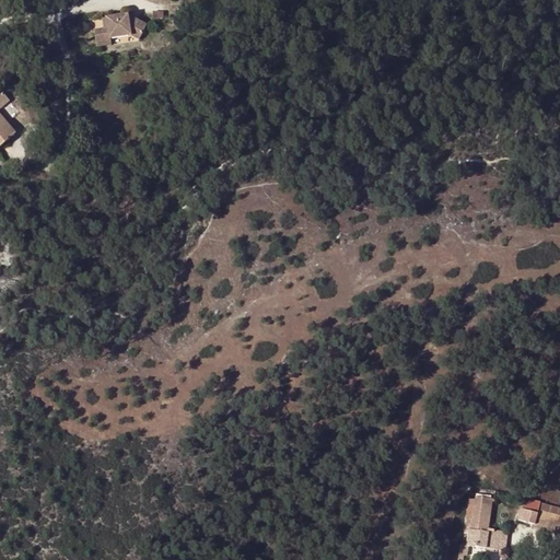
[(94,31),(96,47),(112,46),(111,38),(129,36),(140,41),(148,25),(129,15),(106,19),(108,28),(104,28),(94,31)]
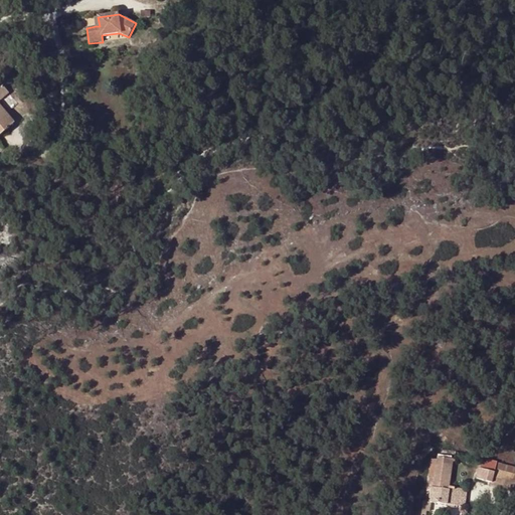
[(0,90),(0,101),(9,95),(3,88),(0,90)]
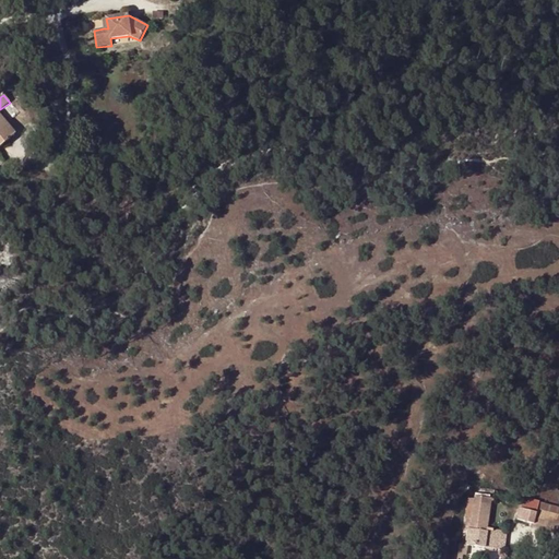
[(0,147),(15,135),(0,118),(0,147)]
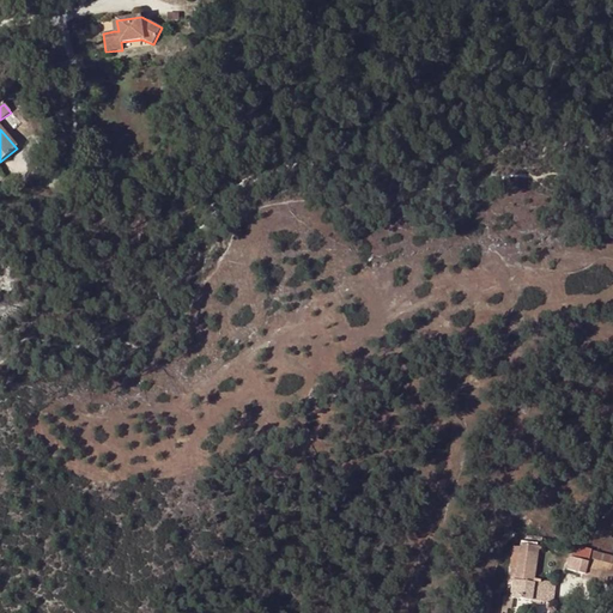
[(511,588),(510,599),(539,602),(544,602),(547,584),(534,583),(532,583),(535,551),(521,548),(517,571),(510,570),(508,588),(511,588)]
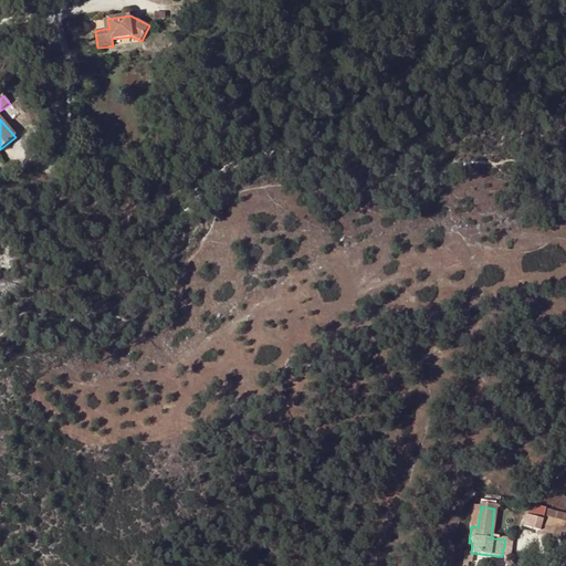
[(565,514),(546,510),(545,516),(557,520),(565,521),(565,514)]
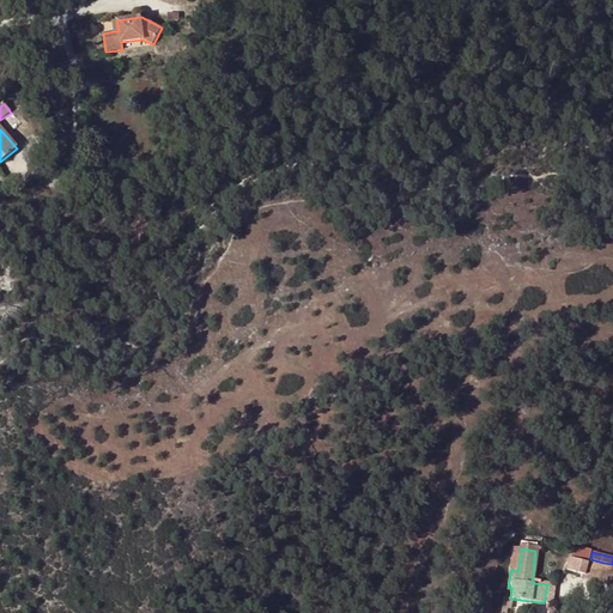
[(604,563),(590,559),(589,563),(570,558),(568,570),(584,575),(600,578),(604,563)]
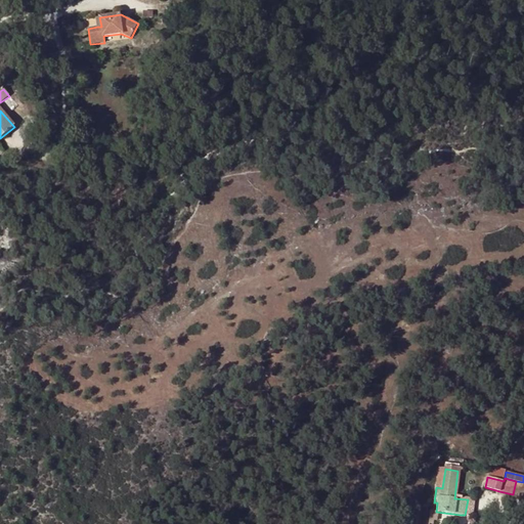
[(523,482),(516,481),(513,494),(523,496),(523,482)]
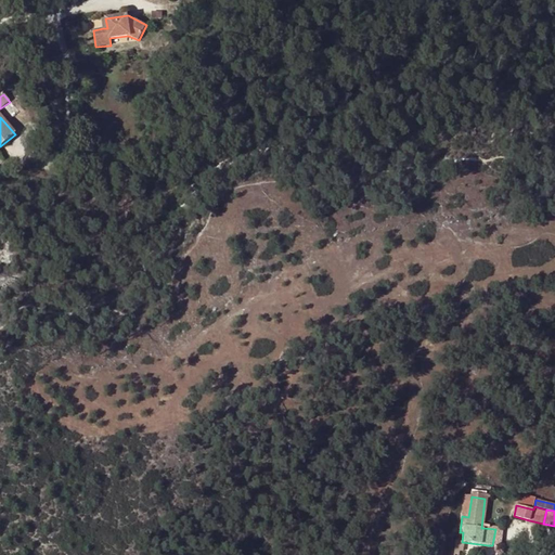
[(554,526),(543,524),(529,520),(528,524),(554,529),(554,526)]
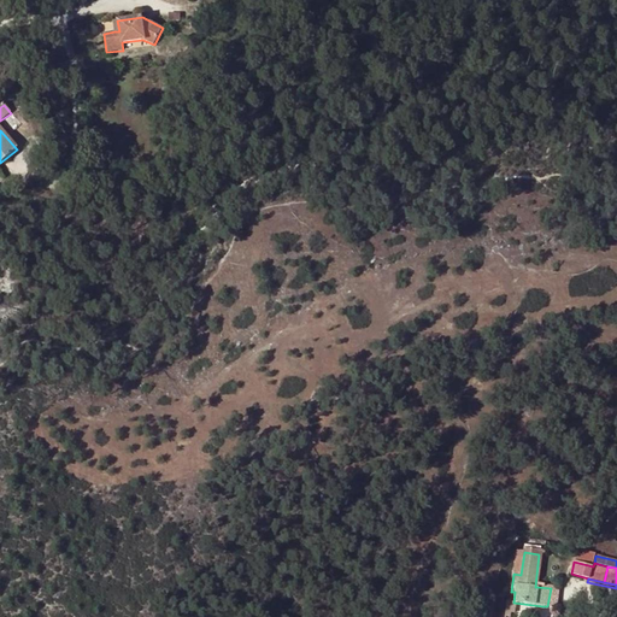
[(551,588),(547,606),(556,607),(559,589),(551,588)]
